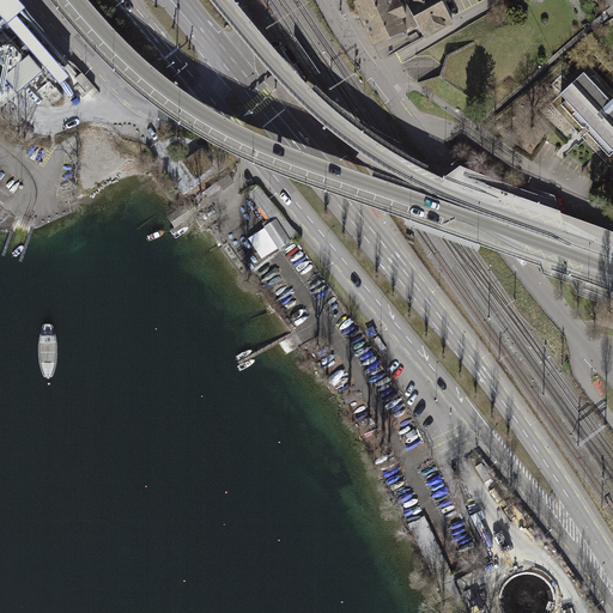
[(0,0),(0,18),(1,18),(5,18),(7,16),(10,13),(11,10),(11,6),(10,4),(7,0),(0,0)]
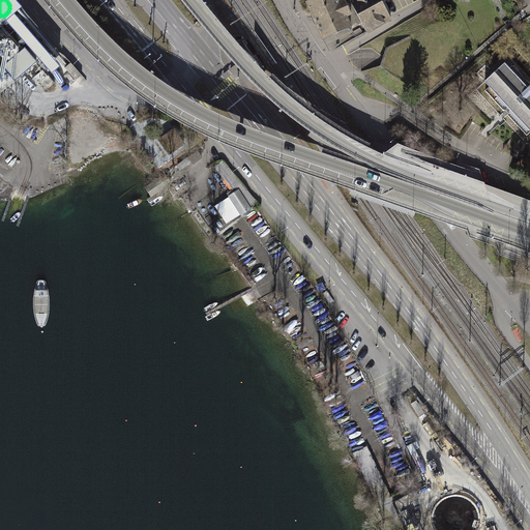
[(336,0),(324,0),(307,7),(323,43),(351,32),(347,22),(350,20),(344,4),(340,6),(336,0)]
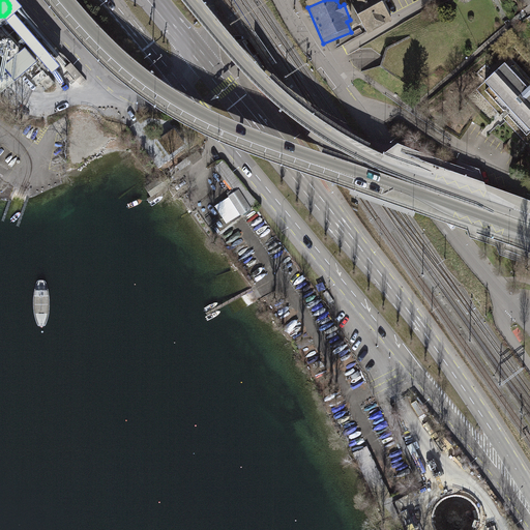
[(383,5),(380,0),(346,0),(366,37),(393,23),(383,5)]
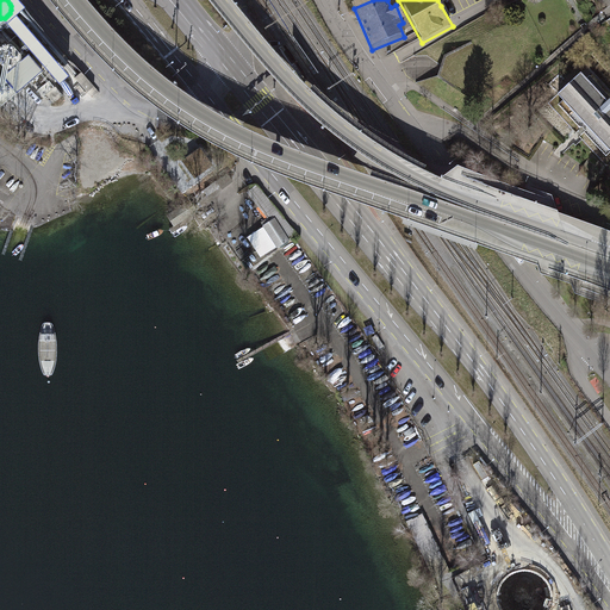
[(11,33),(14,35),(18,35),(22,32),(24,30),(25,26),(26,23),(25,19),(23,17),(19,14),(16,13),(12,14),(8,16),(6,18),(5,22),(5,25),(6,29),(8,32),(11,33)]
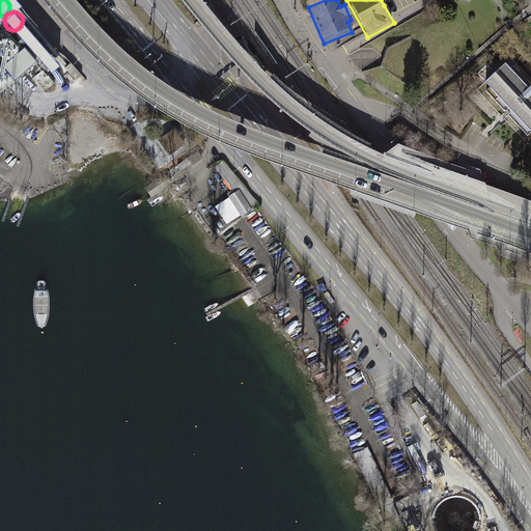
[(455,62),(435,24),(386,48),(382,61),(379,68),(407,87),(455,62)]
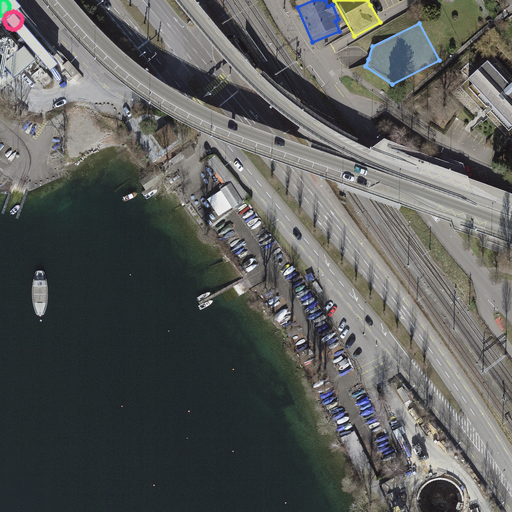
[(16,31),(16,34),(17,37),(18,40),(21,42),(24,42),(27,42),(29,41),(32,39),(33,36),(33,33),(33,30),(31,28),(29,26),(26,25),(23,25),(20,27),(18,29),(16,31)]
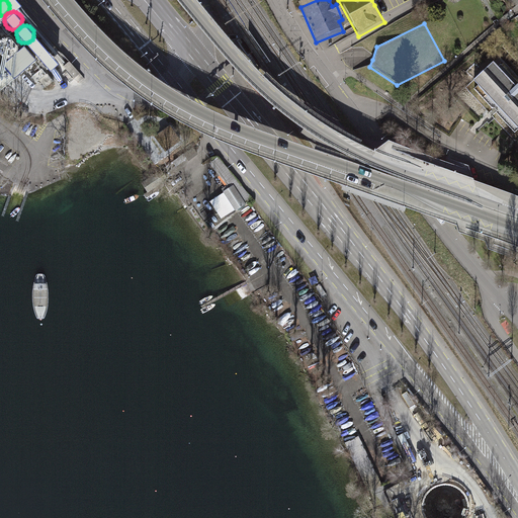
[(0,54),(7,63),(21,50),(8,35),(0,42),(0,54)]
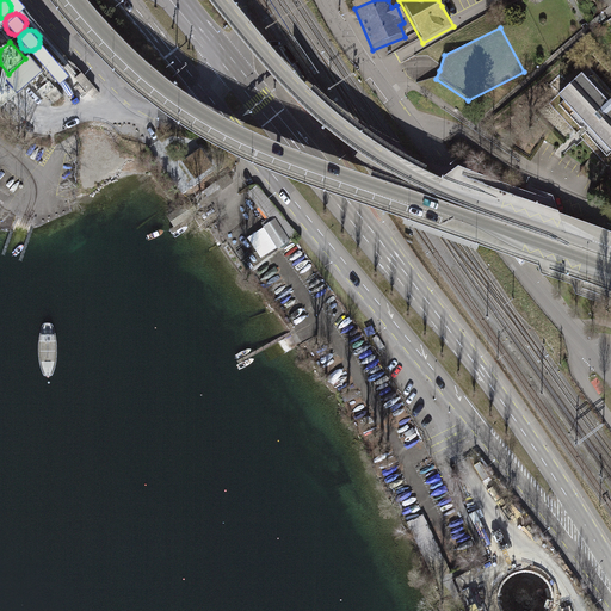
[(41,67),(44,67),(48,67),(50,65),(53,62),(54,59),(54,55),(53,51),(50,49),(48,47),(44,47),(41,47),(37,49),(35,51),(34,55),(34,59),(35,62),(37,65),(41,67)]
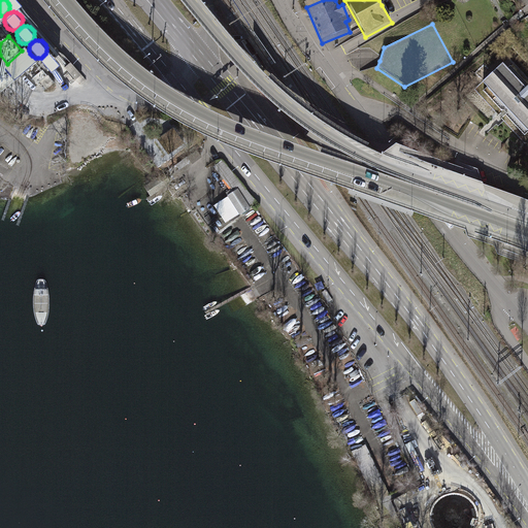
[(22,51),(7,64),(19,77),(36,62),(25,48),(22,51)]
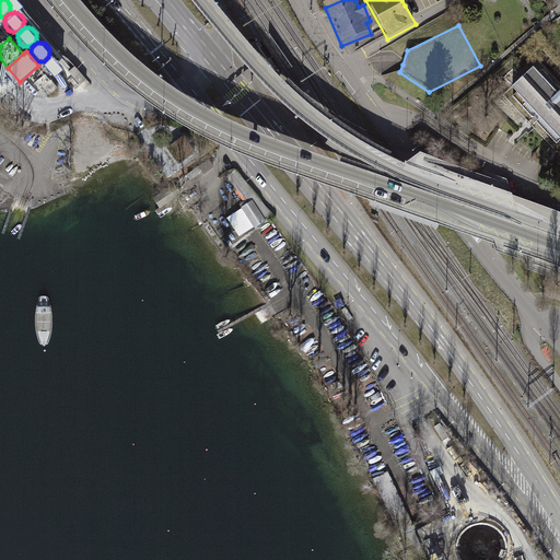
[(76,66),(69,71),(85,91),(92,84),(76,66)]
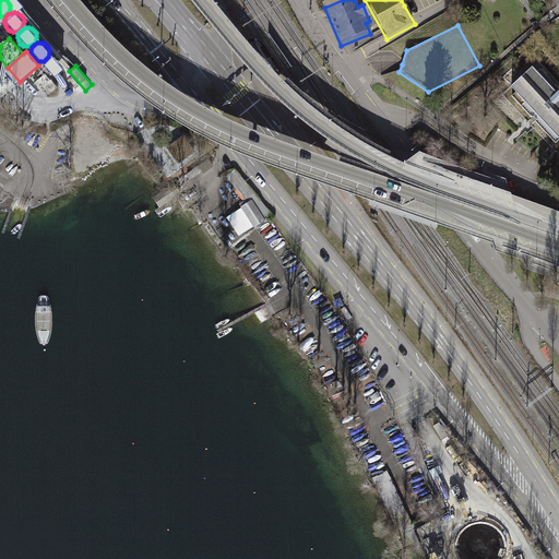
[(532,67),(511,86),(515,92),(511,96),(532,118),(533,116),(536,120),(535,121),(556,143),(558,140),(558,84),(544,68),(542,70),(540,69),(537,72),(532,67)]
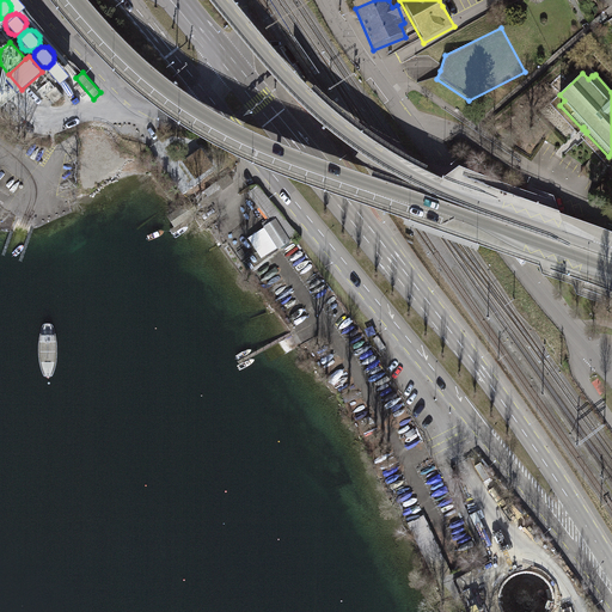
[(12,98),(22,90),(8,74),(0,80),(0,104),(1,106),(12,98)]
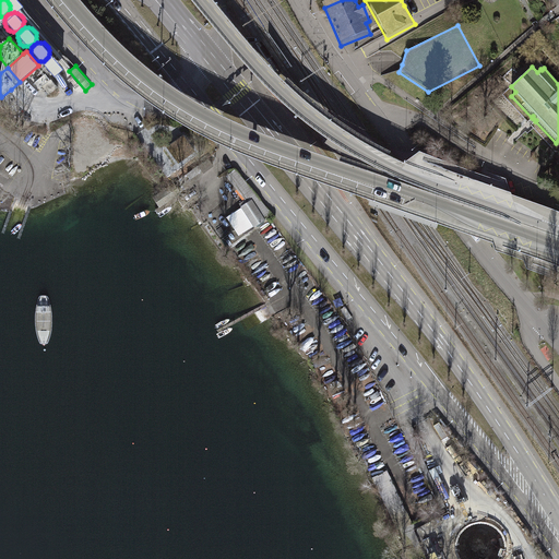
[(50,80),(46,74),(35,82),(39,88),(50,80)]
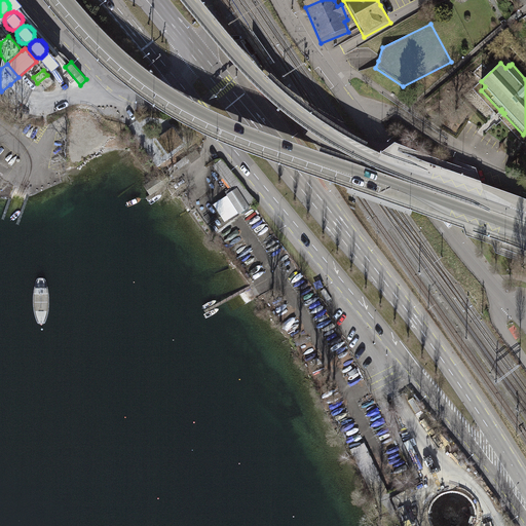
[(141,71),(136,75),(141,81),(146,77),(141,71)]
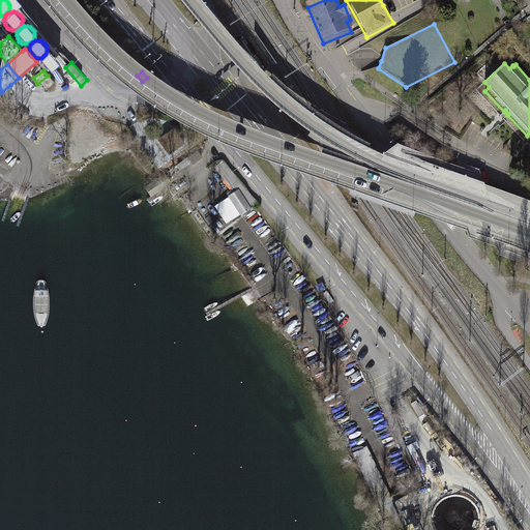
[(49,76),(40,82),(47,89),(55,83),(49,76)]
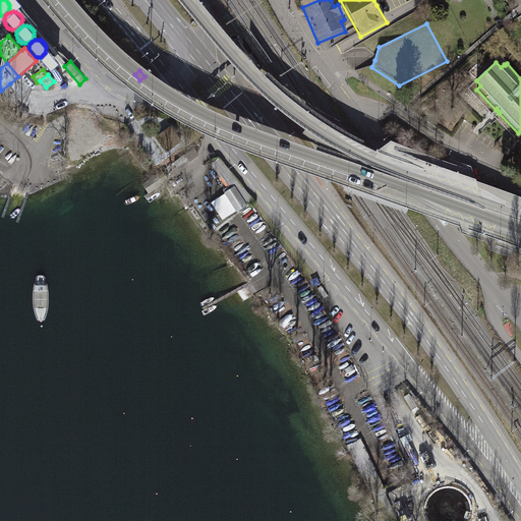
[(236,212),(237,214),(246,208),(248,207),(256,201),(221,159),(212,166),(229,187),(223,191),(226,195),(211,205),(222,221),(236,212)]
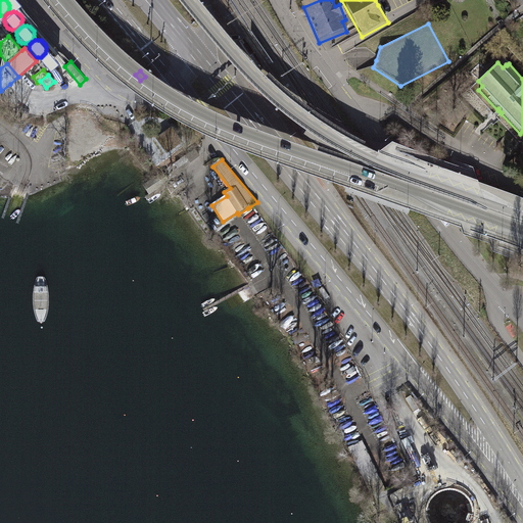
[(143,187),(151,198),(159,193),(151,182),(143,187)]
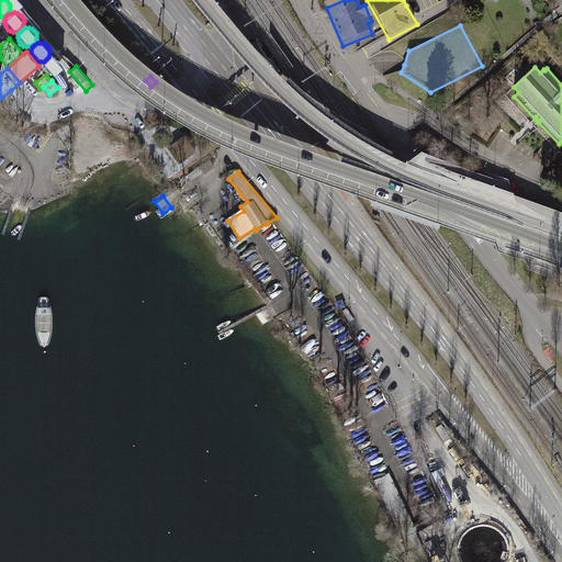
[(449,513),(452,528),(468,525),(464,510),(449,513)]
